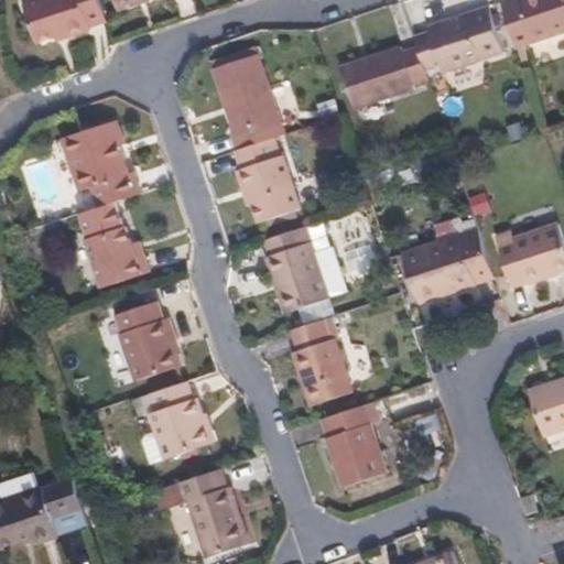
[(102,23),(94,0),(24,0),(19,2),(32,44),(49,39),(60,34),(62,40),(87,32),(86,29),(102,23)]
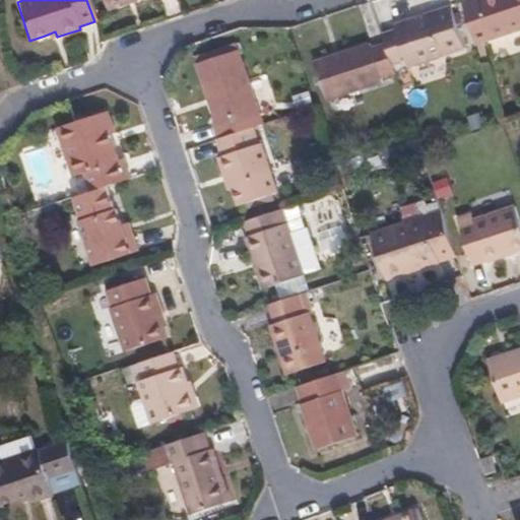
[(100,0),(104,12),(142,0),(100,0)]
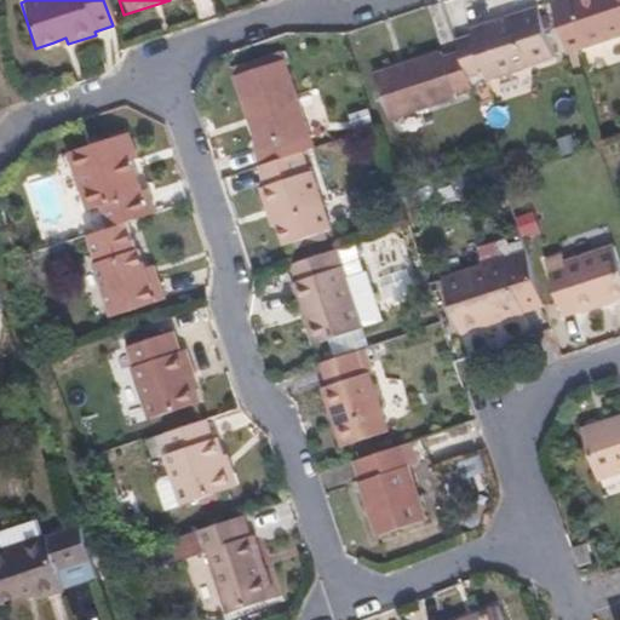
[(619,39),(619,0),(568,0),(551,5),(569,57),(619,39)]
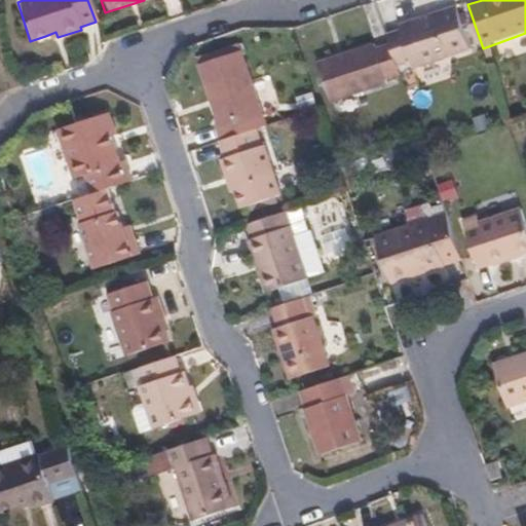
[(471,53),(456,10),(399,29),(400,35),(386,39),(389,48),(397,70),(411,65),(414,73),(471,53)]
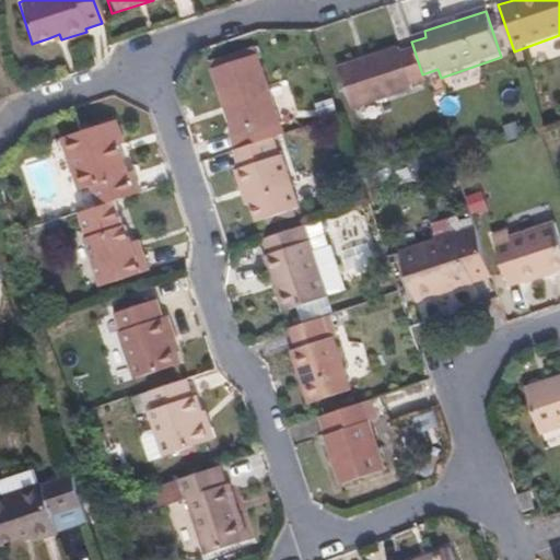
[(61,39),(59,34),(48,38),(50,44),(61,39)]
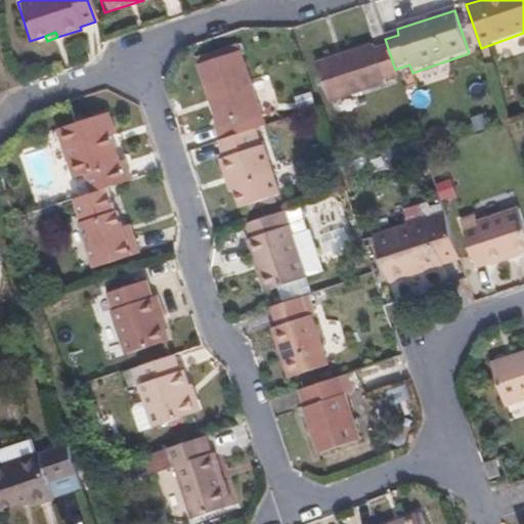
[(395,70),(388,48),(373,53),(372,49),(315,70),(329,108),(385,89),(383,83),(397,78),(395,70)]
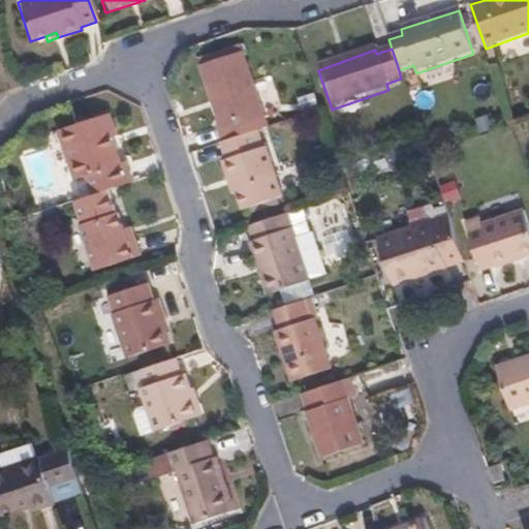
[(266,127),(239,52),(198,66),(218,124),(215,126),(220,143),(256,130),(266,127)]
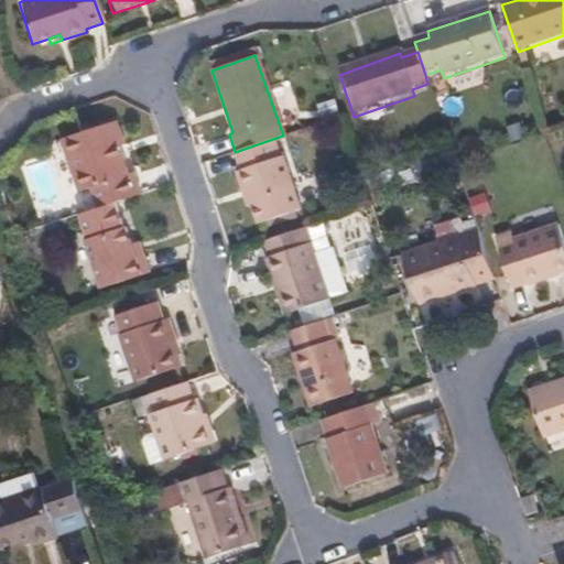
[(125,173),(116,148),(122,144),(114,121),(58,140),(75,191),(88,186),(96,208),(110,203),(139,193),(131,171),(125,173)]
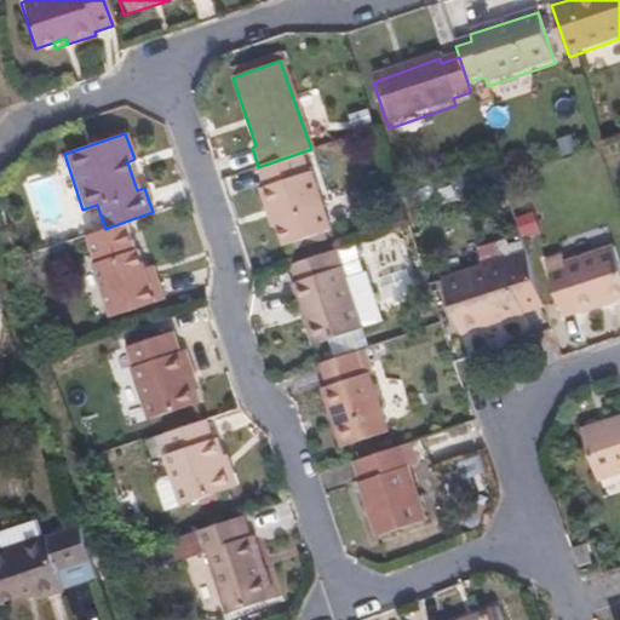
[(329,230),(310,173),(308,174),(300,153),(258,167),(257,168),(263,189),(258,191),(264,212),(271,208),(277,225),(276,227),(283,246),(329,230)]
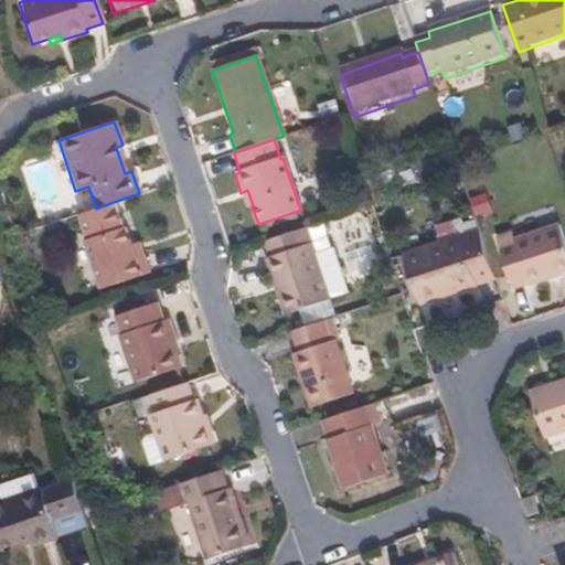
[(253,205),(247,190),(241,193),(246,208),(252,206),(253,205)]
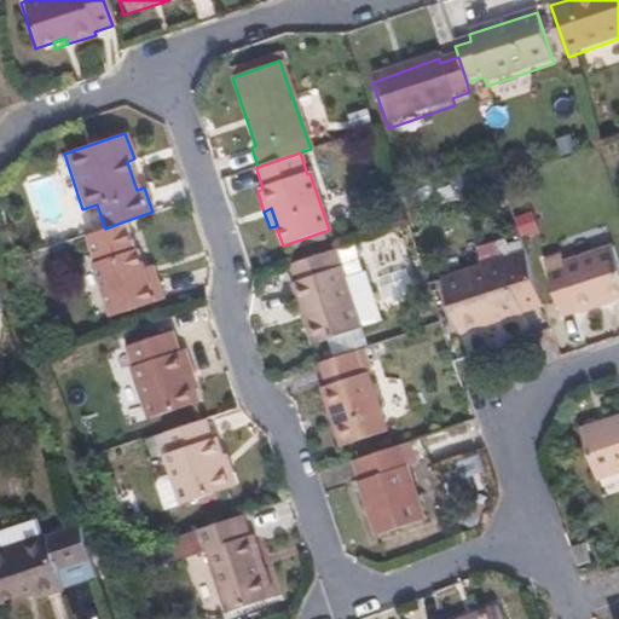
[(138,267),(133,250),(131,250),(121,223),(105,229),(82,236),(92,262),(88,264),(106,317),(160,299),(152,279),(143,283),(138,267)]
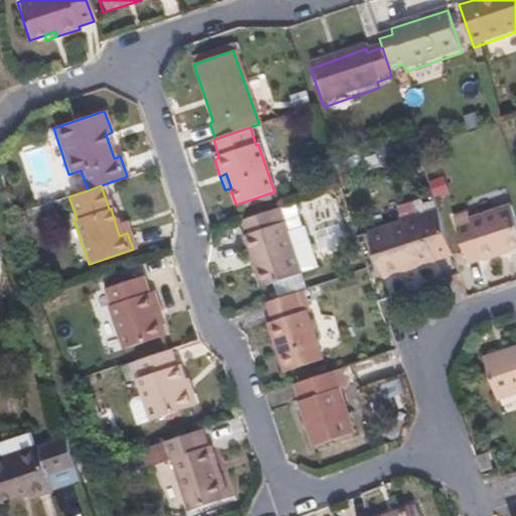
[(465,208),(450,213),(467,257),(477,253),(484,253),(515,242),(515,220),(509,198),(467,212),(465,208)]
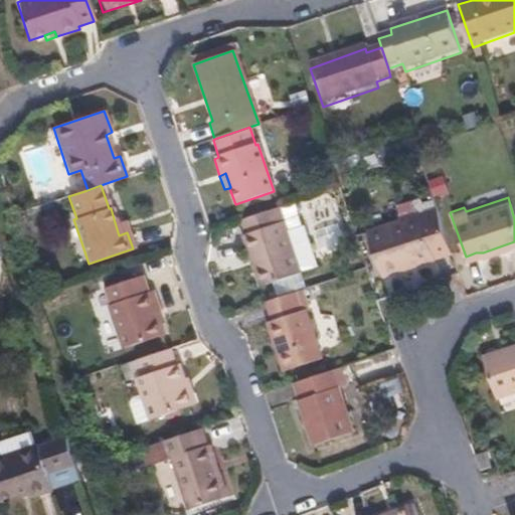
[(332,204),(310,209),(318,247),(341,242),(332,204)]
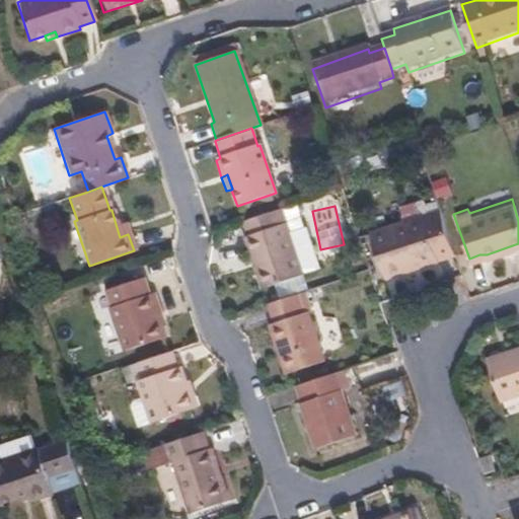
[(451,251),(437,206),(367,229),(382,274),(451,251)]
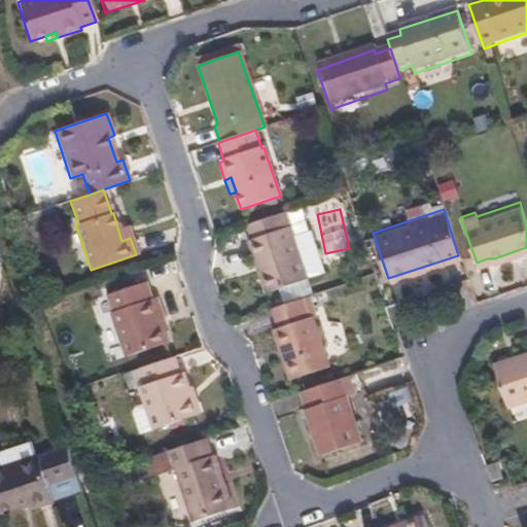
[(308,279),(284,212),(246,225),(251,240),(262,273),(256,276),(264,294),(308,279)]
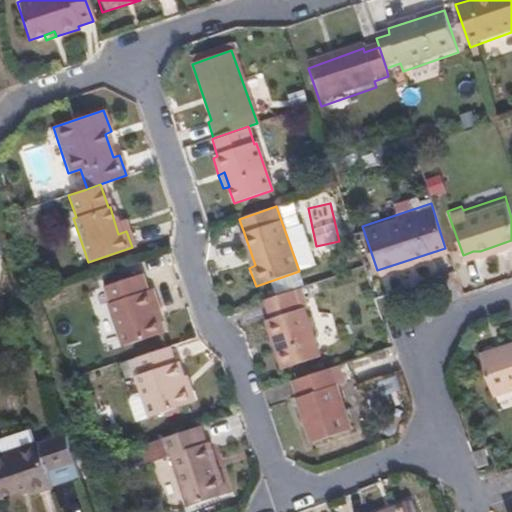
[(126,231),(122,219),(114,221),(118,234),(126,231)]
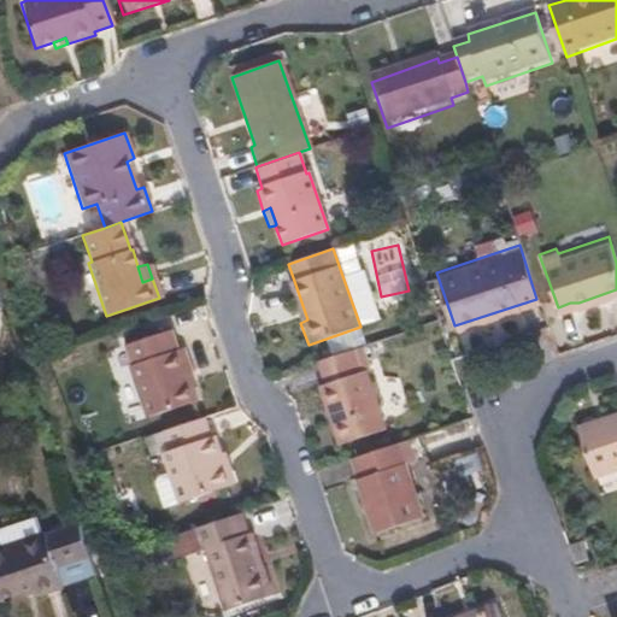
[(307,319),(294,281),(288,283),(300,323),(307,319)]
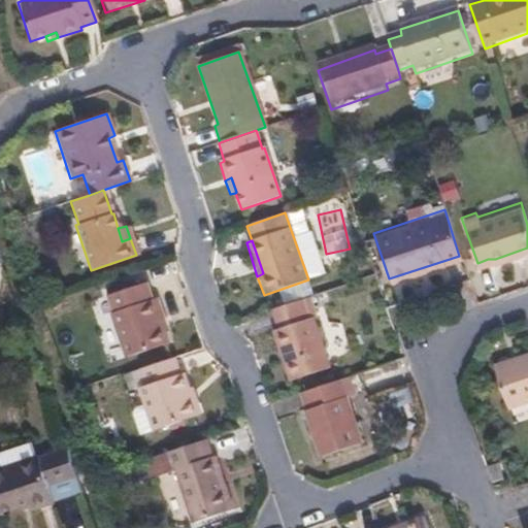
[(142,286),(105,297),(110,316),(108,317),(123,360),(166,345),(152,301),(149,302),(142,286)]
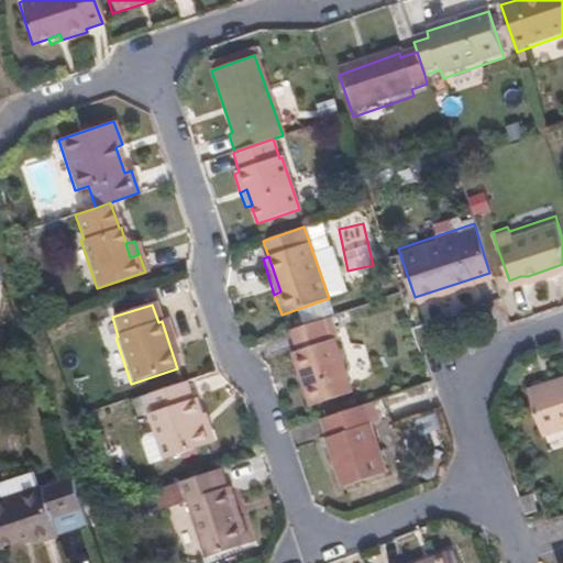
[(351,395),(333,341),(328,342),(320,322),(288,332),(295,353),(290,354),(308,409),(351,395)]
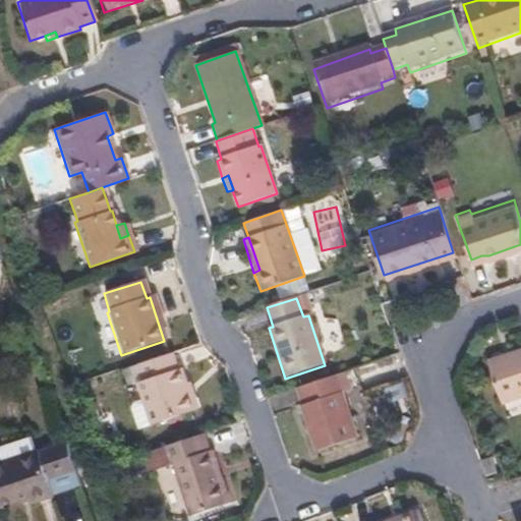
[(520,345),(483,358),(498,401),(520,393),(520,345)]
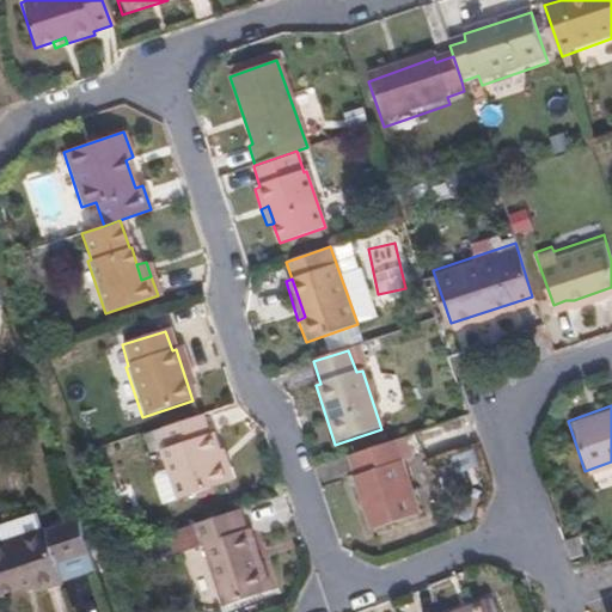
[(224,485),(208,436),(204,438),(197,417),(160,430),(166,451),(158,453),(165,473),(175,501),(175,502),(224,485)]
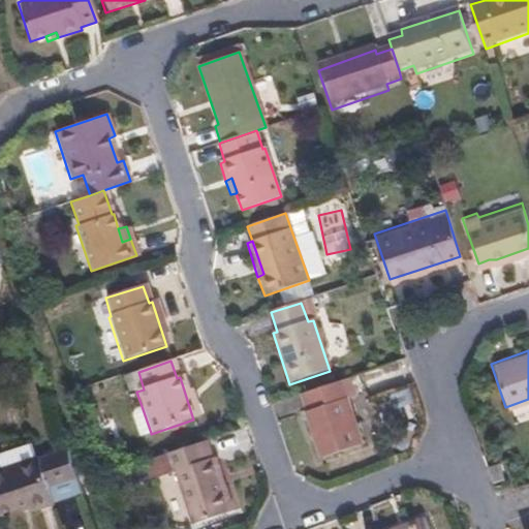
[(361,442),(349,411),(346,395),(352,393),(347,376),(301,393),(305,408),(302,409),(318,457),(361,442)]
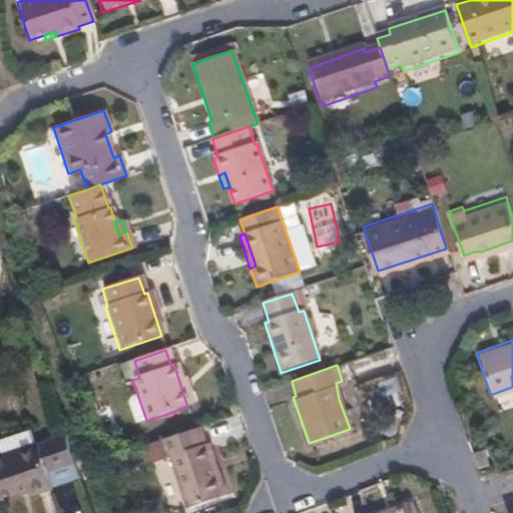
[(146,420),(138,397),(128,400),(125,405),(132,425),(146,420)]
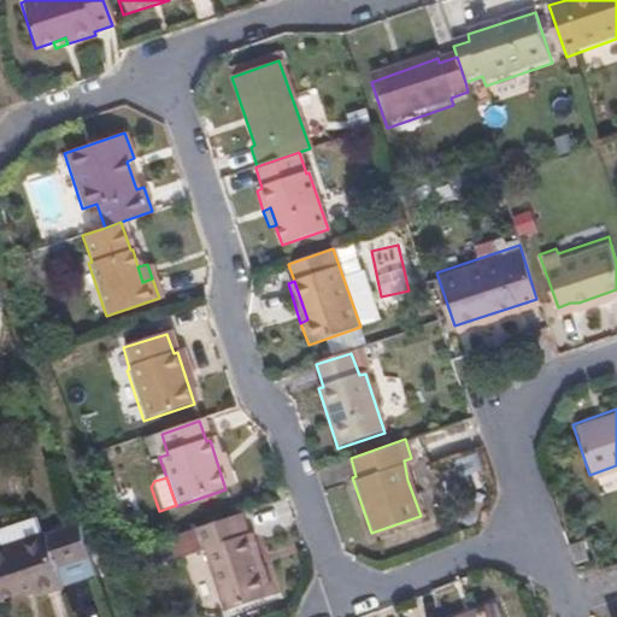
[(0,548),(51,533),(45,516),(0,529),(0,548)]
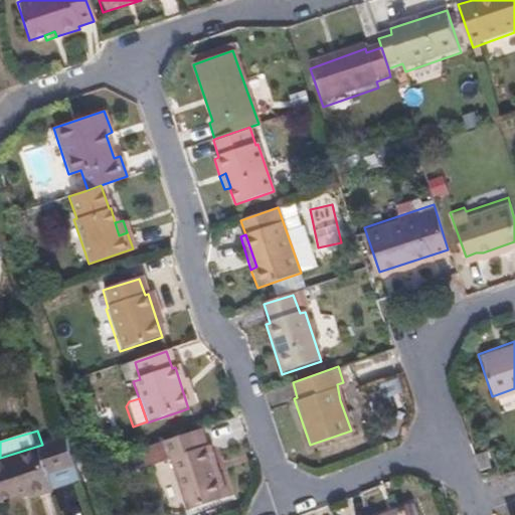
[(220,500),(202,448),(200,448),(194,431),(156,444),(163,463),(164,462),(181,513),(220,500)]
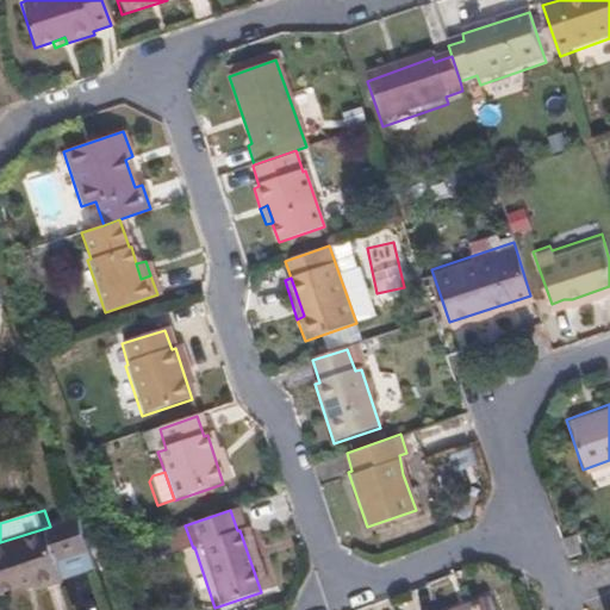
[(89,552),(79,521),(66,526),(75,555),(89,552)]
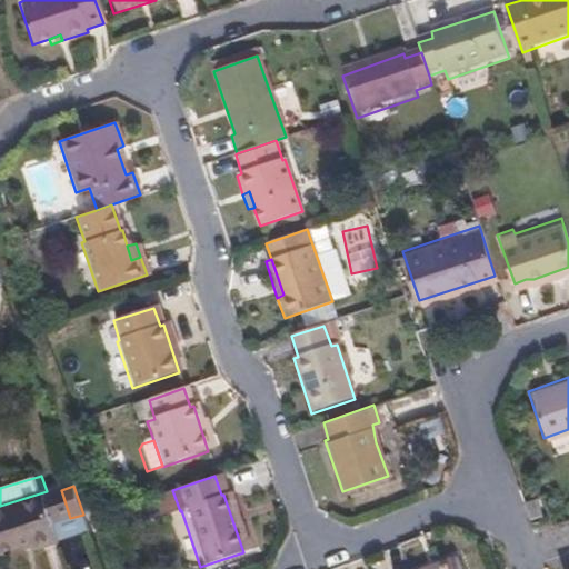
[(62,540),(56,522),(70,518),(61,490),(48,495),(47,491),(0,506),(0,543),(2,552),(35,542),(36,548),(62,540)]
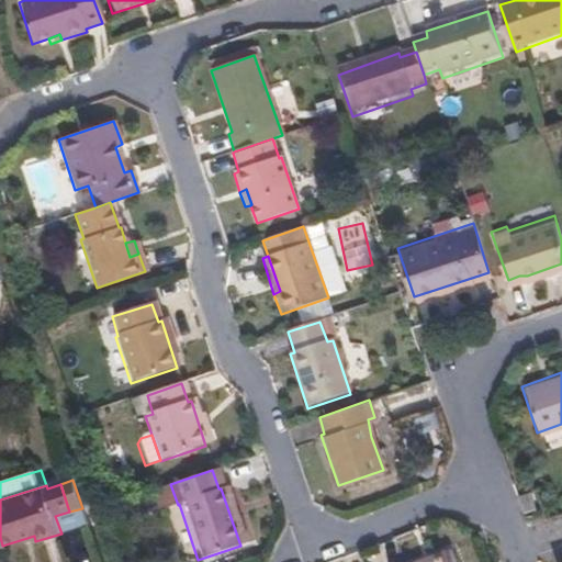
[(530,492),(519,496),(525,512),(536,508),(530,492)]
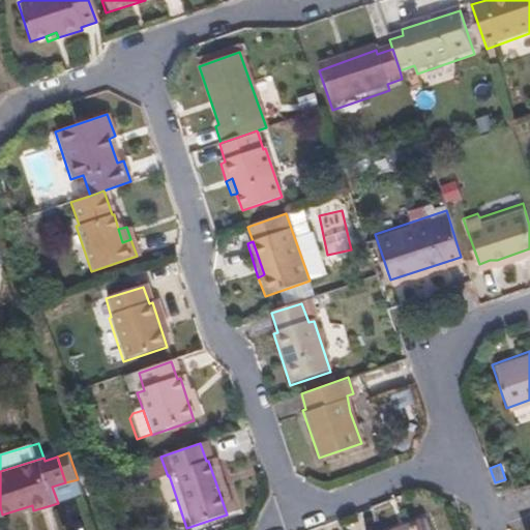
[(427,529),(422,518),(389,529),(427,529)]
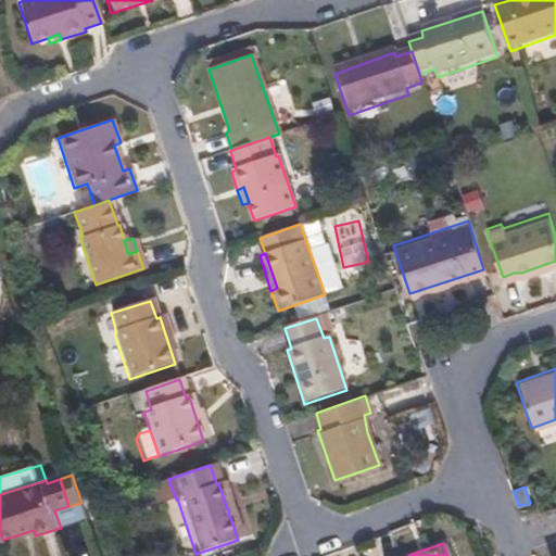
All buildings are outlined.
